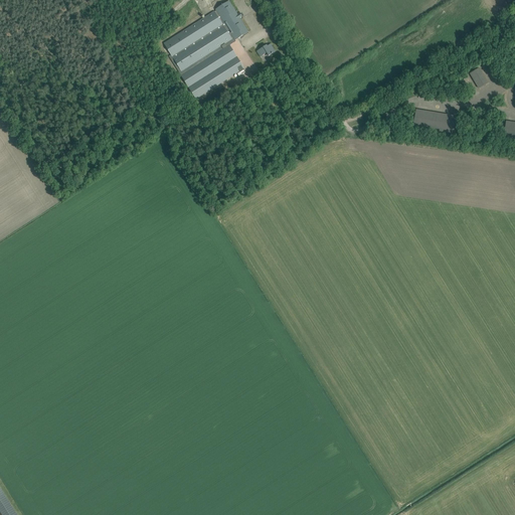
[(225,4),(215,9),(216,11),(233,38),(235,40),(248,32),(240,19),(243,18),(239,12),(236,13),(229,1),(225,4)]
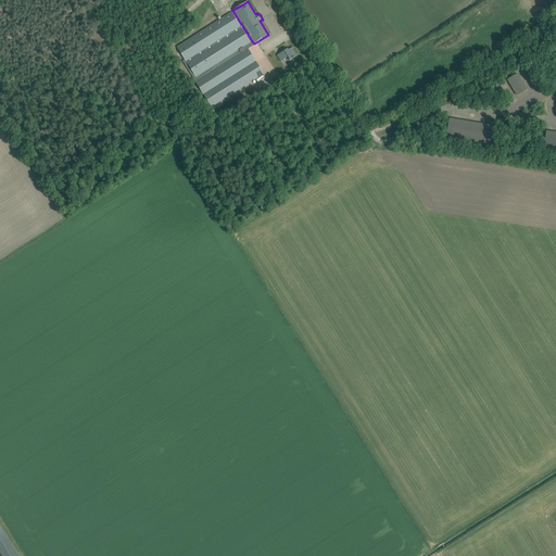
[(231,13),(177,48),(185,60),(182,62),(198,86),(212,108),(255,79),(256,79),(258,83),(265,78),(263,75),(264,75),(264,74),(248,49),(254,46),(254,43),(252,41),(234,12),(232,13),(231,13)]
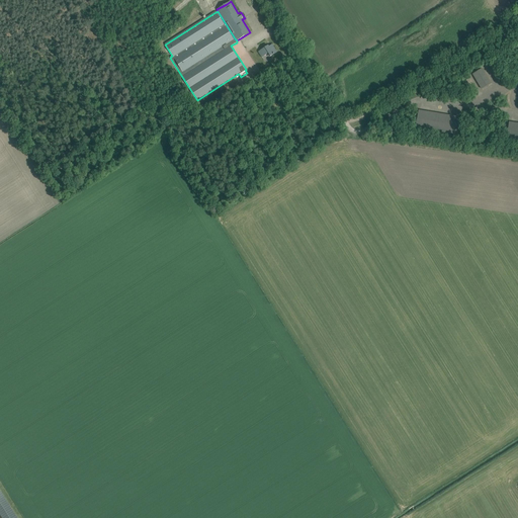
[(259,52),(262,58),(268,54),(270,57),(277,53),(272,45),(269,47),(268,46),(259,52)]
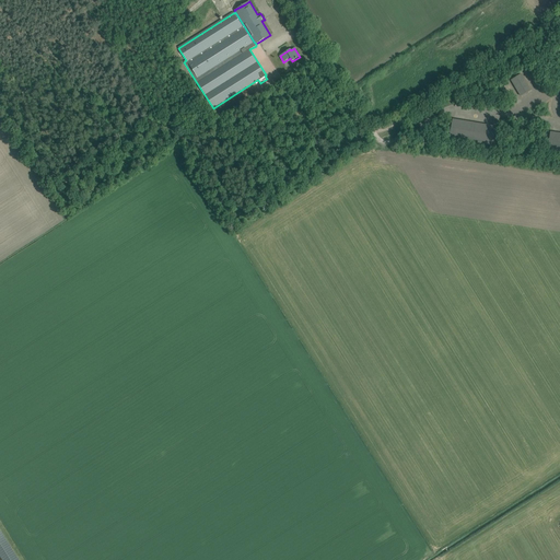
[(532,90),(522,73),(511,80),(521,96),(532,90)]
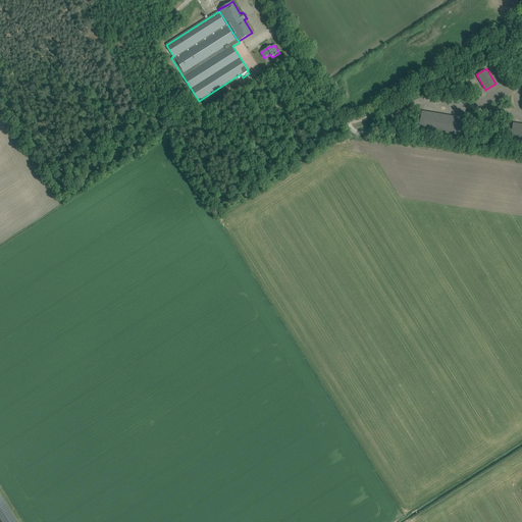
[(463,118),(427,112),(422,111),(419,128),(460,136),(463,118)]
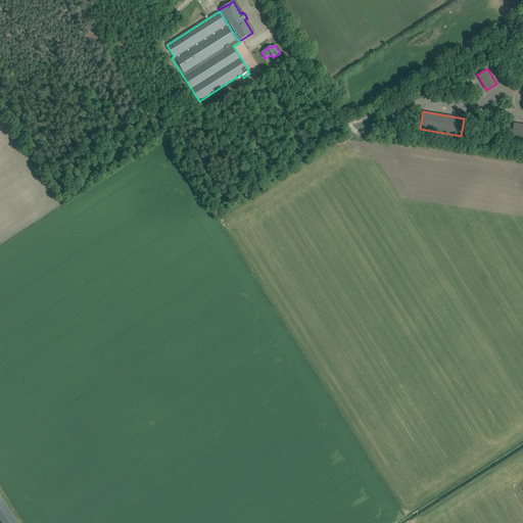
[(511,141),(522,143),(522,124),(514,124),(511,141)]
